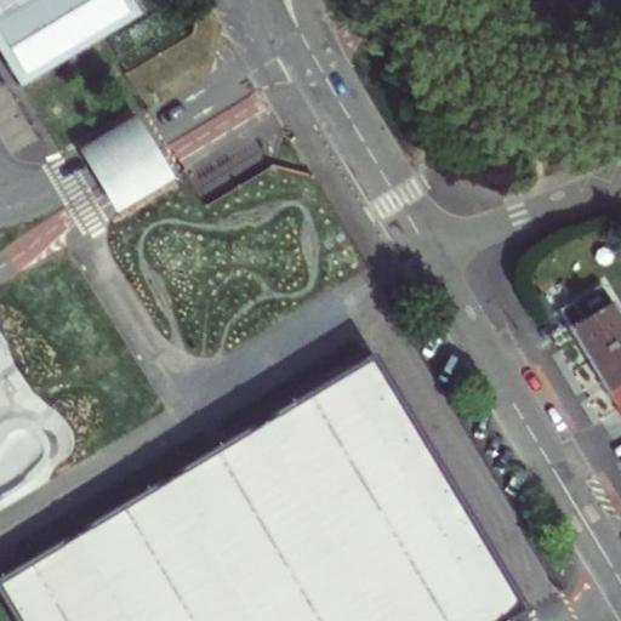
[(0,0),(0,55),(20,87),(140,16),(129,0),(0,0)]
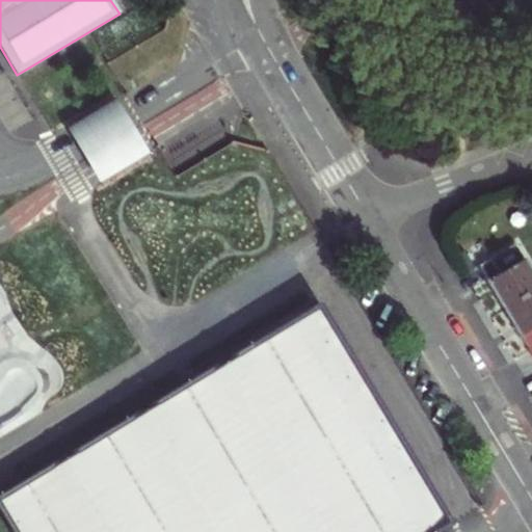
[(128,117),(115,98),(65,128),(78,147),(90,167),(101,184),(150,155),(139,136),(128,117)]
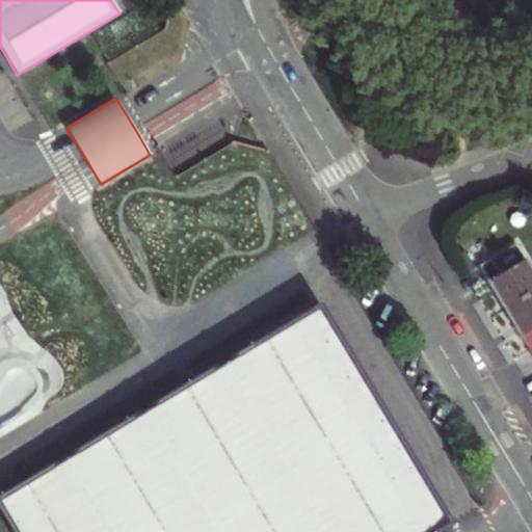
[(490,285),(505,309),(531,292),(531,273),(514,244),(479,266),(490,285)]
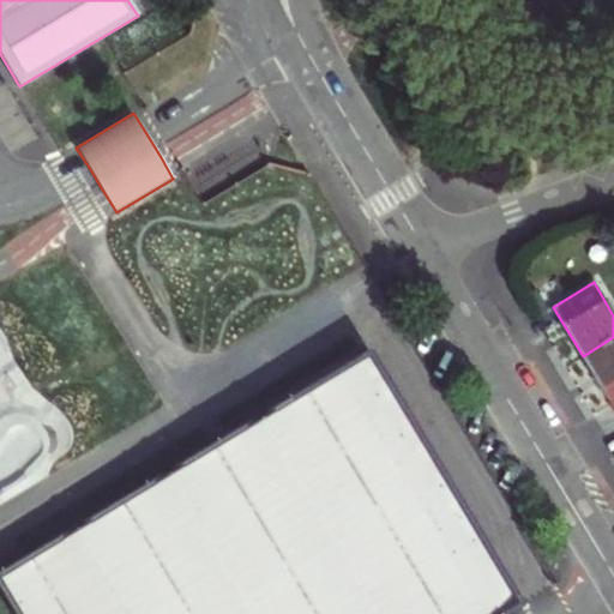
[(613,404),(613,337),(583,356),(595,377),(612,405),(613,404)]
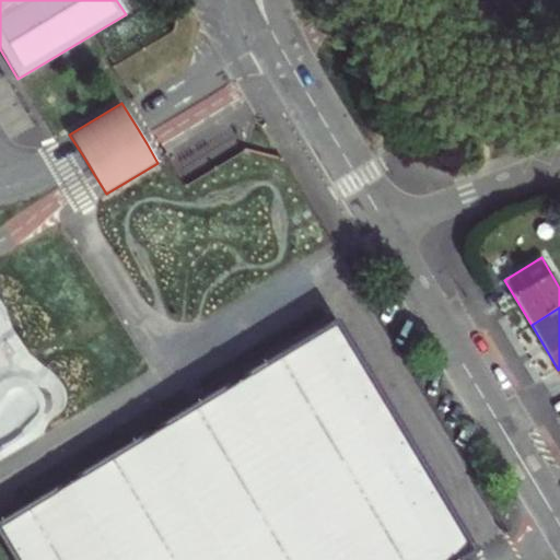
[(457,559),(474,551),(337,323),(0,527),(0,531),(18,559),(457,559)]
